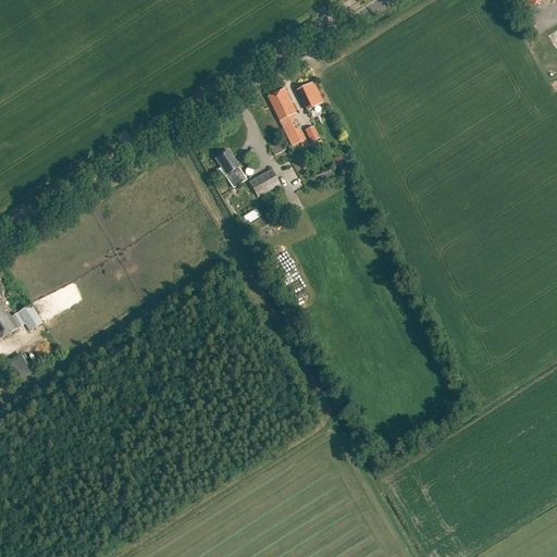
[(520,0),(528,12),(545,0),(520,0)]
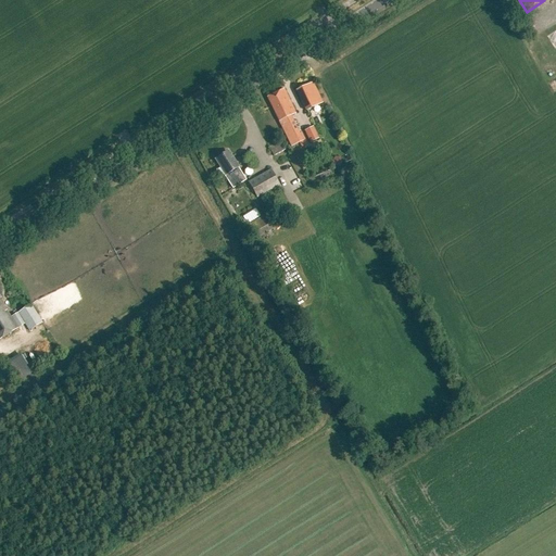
[(305,110),(323,102),(313,83),(295,90),(305,110)]
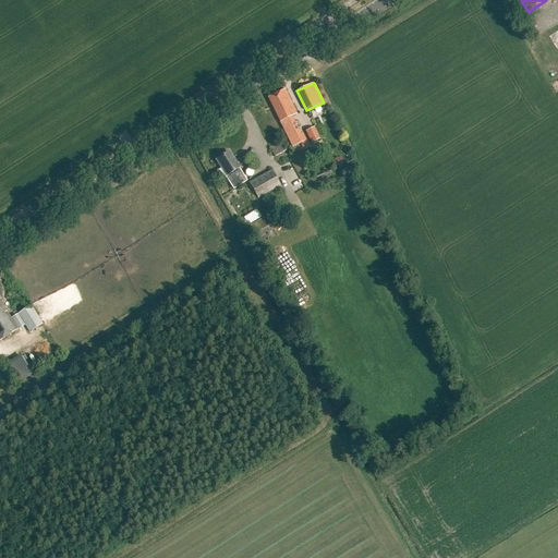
[(303,142),(291,117),(296,113),(286,89),(268,97),(279,122),(291,147),(303,142)]
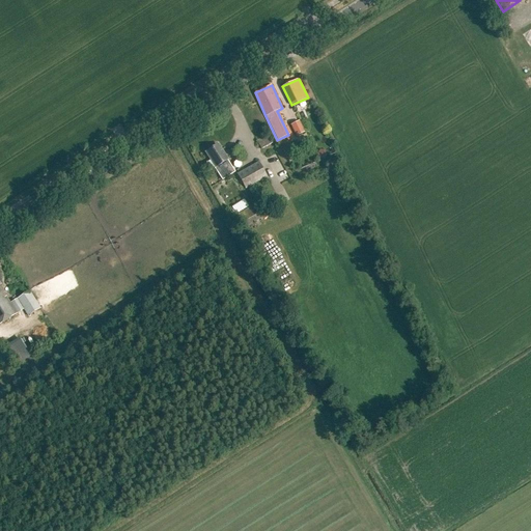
[(297,136),(305,133),(299,121),(291,126),(297,136)]
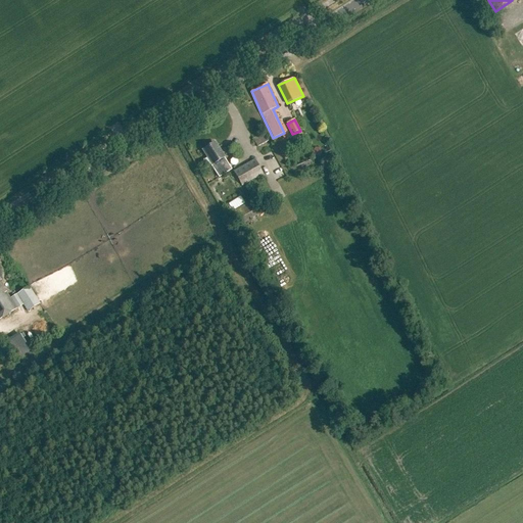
[(257,147),(268,141),(264,133),(253,138),(257,147)]
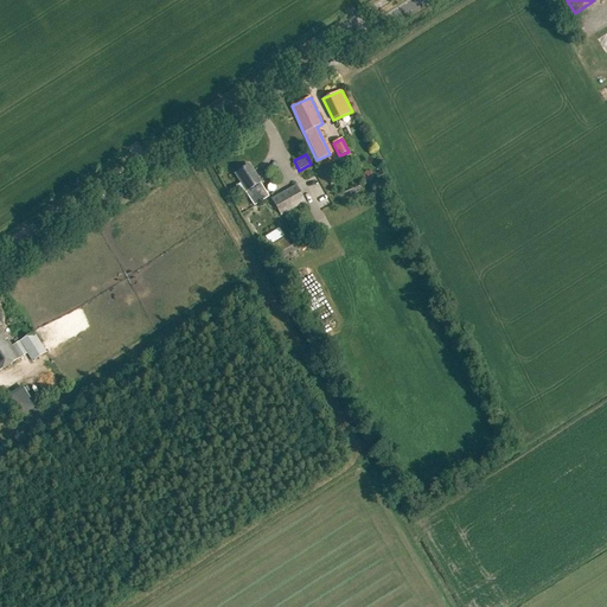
[(260,184),(249,166),(235,174),(241,183),(236,186),(236,189),(240,196),(244,192),(254,206),(268,197),(260,184)]
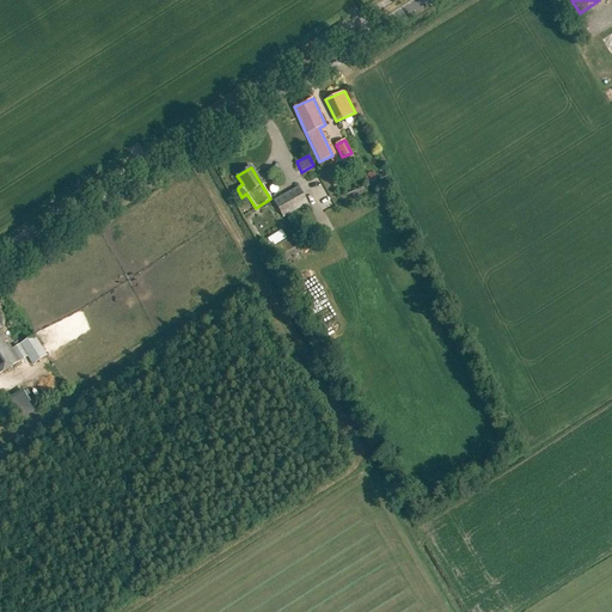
[(282,218),(307,203),(298,187),(273,201),(282,218)]
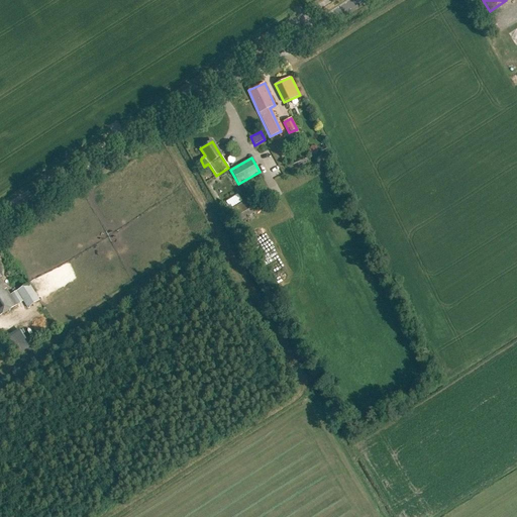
[(263,202),(273,197),(269,189),(259,195),(263,202)]
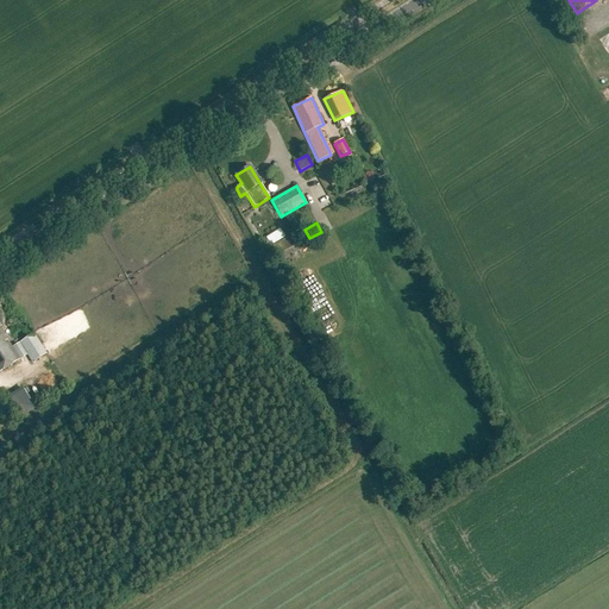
[(268,245),(282,237),(276,228),(262,237),(268,245)]
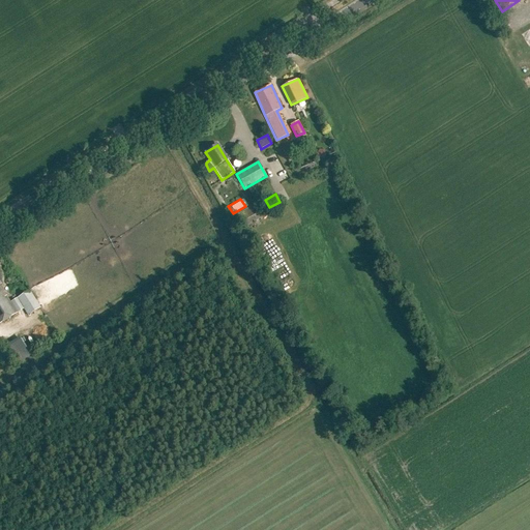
[(252,230),(257,227),(264,223),(261,217),(267,213),(260,202),(254,205),(234,216),(241,230),(243,229),(246,233),(252,230)]
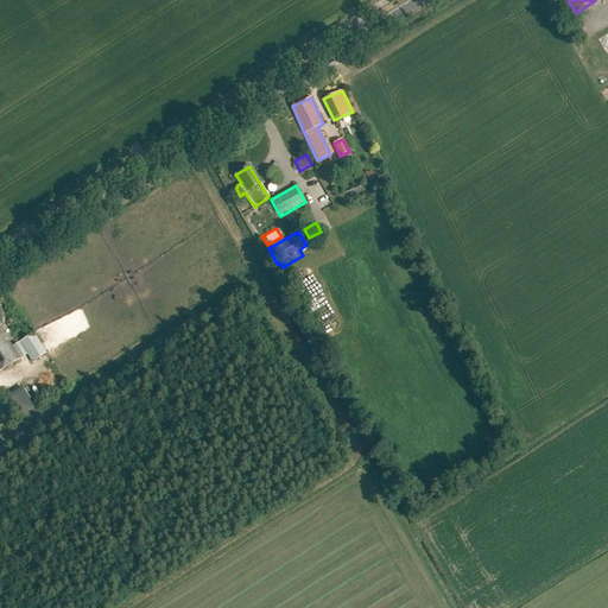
[(7,340),(0,328),(0,371),(20,359),(7,340)]
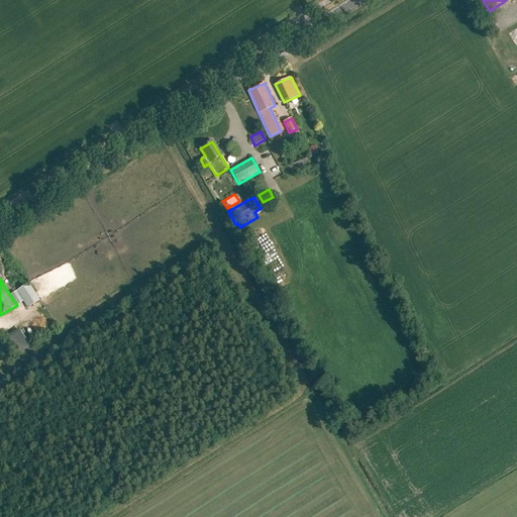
[(28,307),(38,301),(28,284),(17,290),(28,307)]
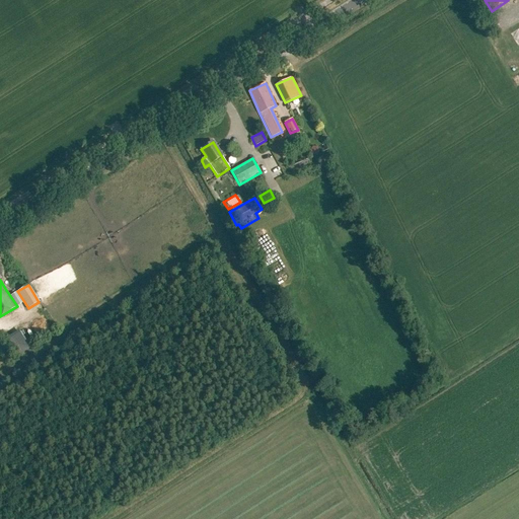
[(13,356),(30,349),(24,334),(7,340),(13,356)]
